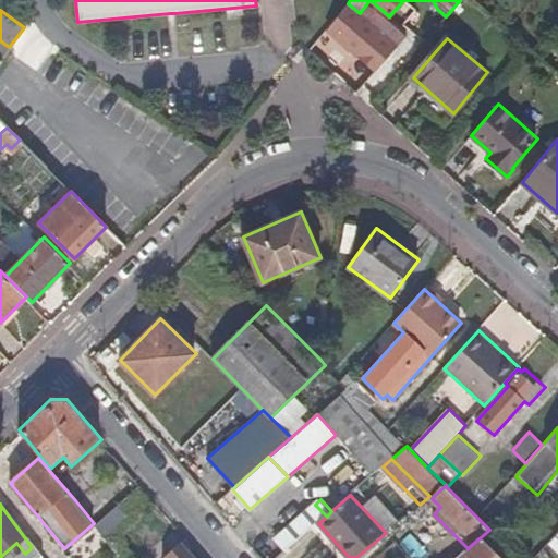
[(132,519),(119,504),(96,525),(108,541),(120,530),(132,519)]
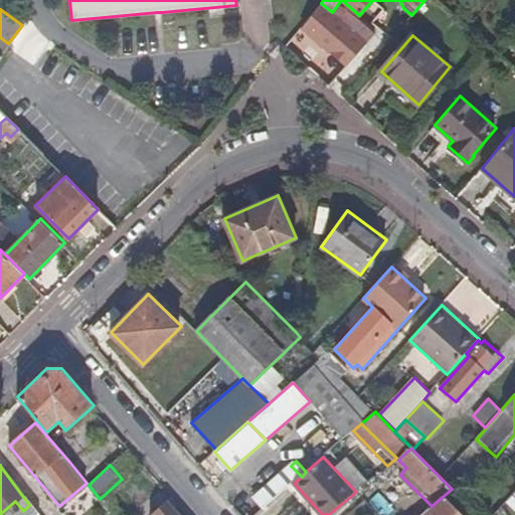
[(302,477),(291,466),(253,498),(264,509),(294,483),(302,477)]
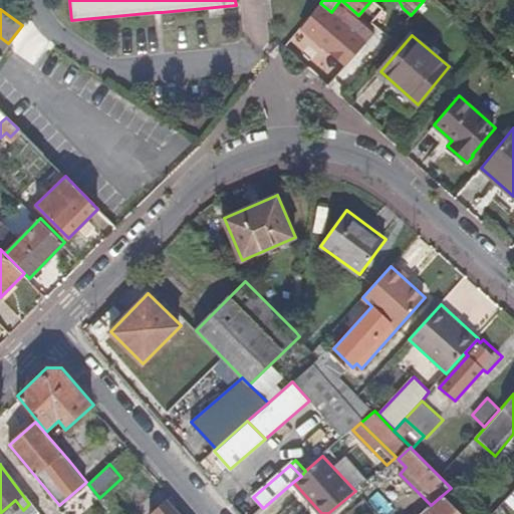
[(110,488),(99,498),(112,513),(121,513),(127,510),(110,488)]
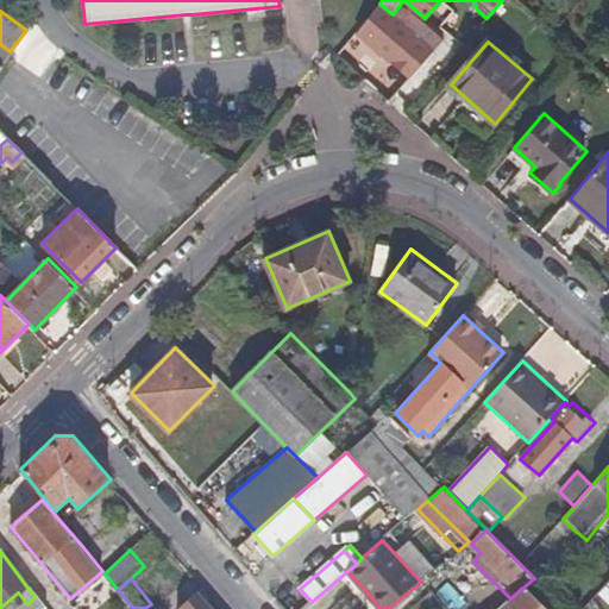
[(564,608),(534,578),(510,598),(498,608),(564,608)]
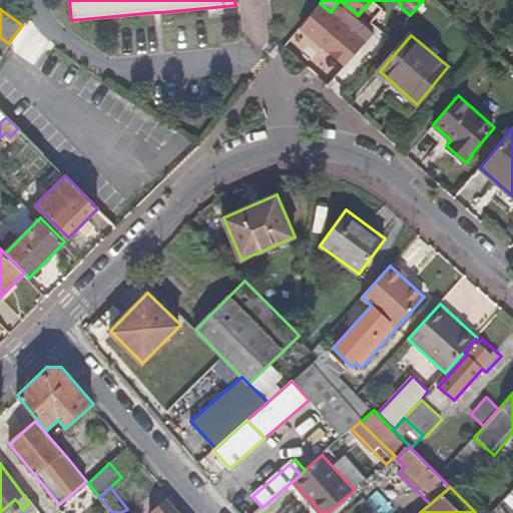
[(413,512),(418,509),(407,497),(389,512),(413,512)]
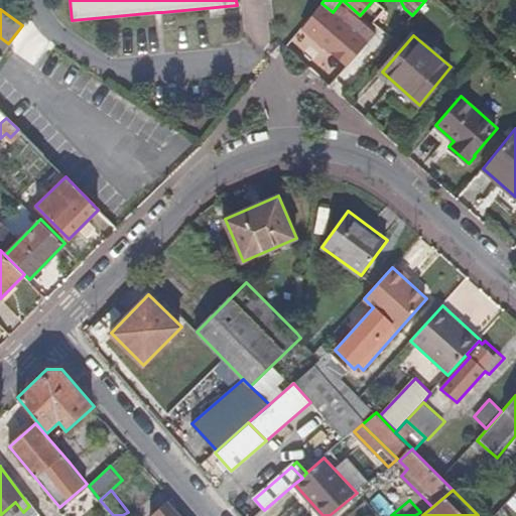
[(150,515),(180,515),(168,501),(150,515)]
